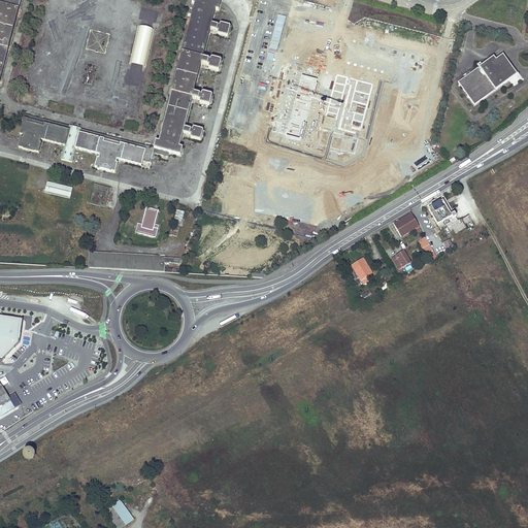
[(0,0),(0,80),(21,0),(0,0)]
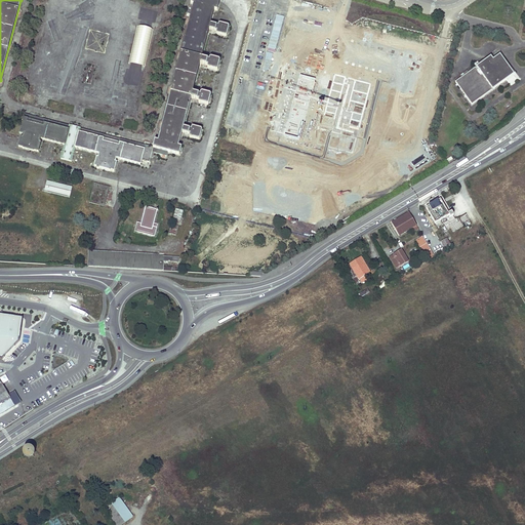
[(229,37),(231,29),(230,28),(221,26),(220,26),(219,28),(212,26),(215,11),(219,12),(221,4),(203,0),(193,0),(192,5),(196,6),(160,143),(157,143),(155,150),(182,157),(184,149),(180,149),(184,134),(192,136),(191,138),(192,139),(200,142),(201,140),(203,132),(203,131),(195,129),(193,130),(193,131),(185,129),(193,99),(201,102),(200,104),(201,105),(209,107),(210,107),(212,97),(212,96),(203,94),(202,95),(202,97),(194,95),(202,66),(209,68),(209,69),(210,70),(218,73),(219,72),(221,64),(220,63),(212,59),(211,61),(211,63),(203,61),(211,31),(218,33),(218,35),(218,36),(228,38),(229,37)]
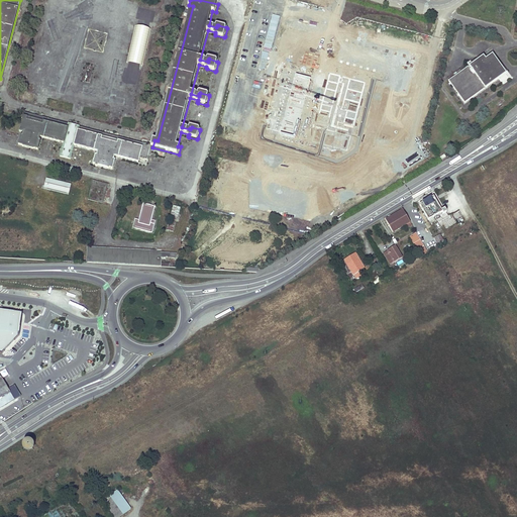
[(450,60),(458,25),(367,0),(251,0),(199,203),(338,222),(419,175),(440,88),(450,60)]
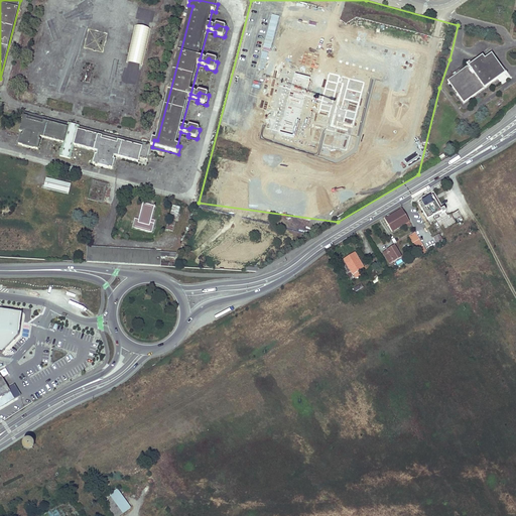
[(134,25),(126,63),(142,67),(150,28),(134,25)]
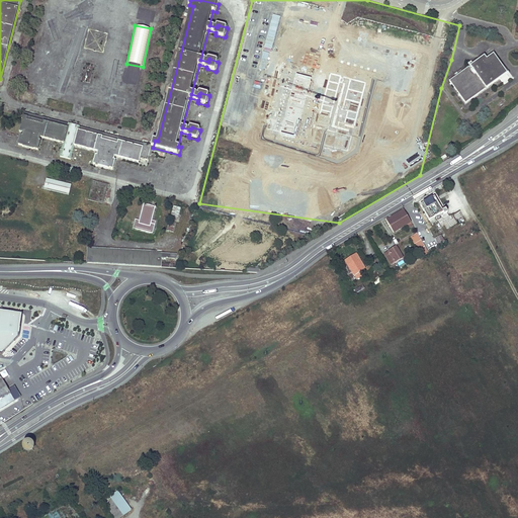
[(103,53),(107,33),(88,29),(84,48),(103,53)]
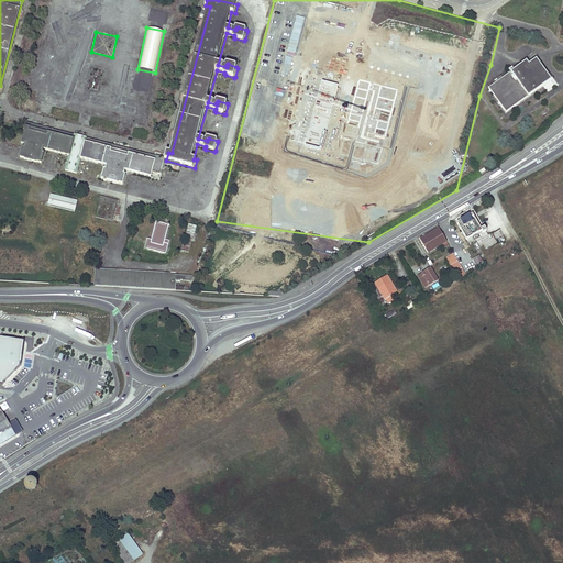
[(499,81),(488,88),(506,112),(543,86),(541,81),(548,77),(536,59),(528,65),(526,62),(515,69),(510,73),(503,78),(501,76),(497,78),(499,81)]
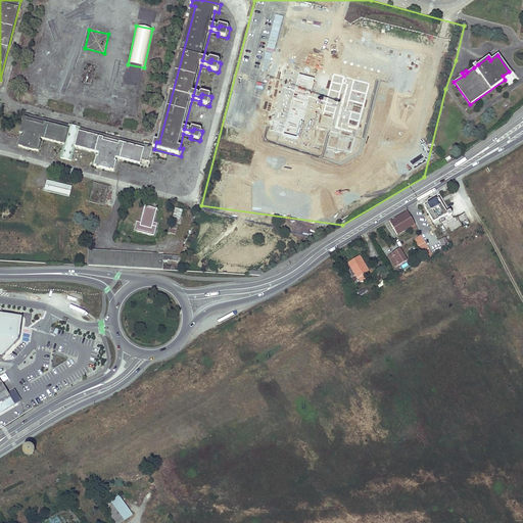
[(152,148),(24,112),(17,136),(21,137),(17,148),(39,154),(42,144),(39,143),(40,139),(65,146),(61,158),(72,161),(75,148),(97,154),(93,168),(113,173),(117,159),(140,167),(142,159),(148,161),(152,148)]
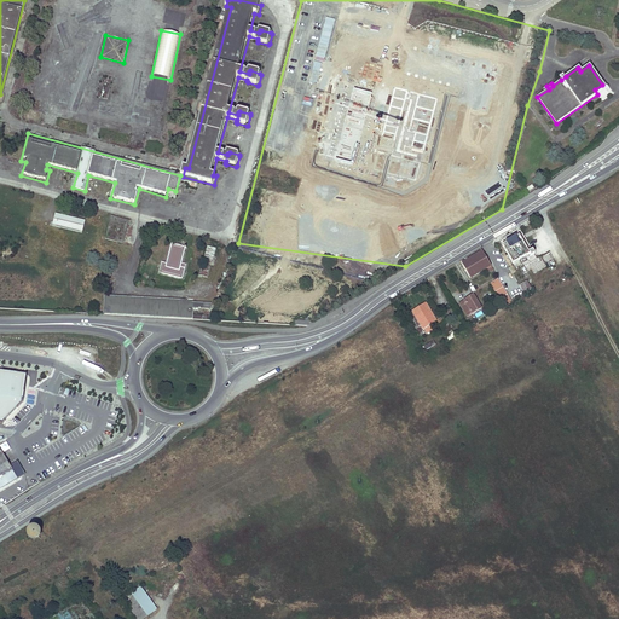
[(82,233),(86,219),(56,212),(52,226),(82,233)]
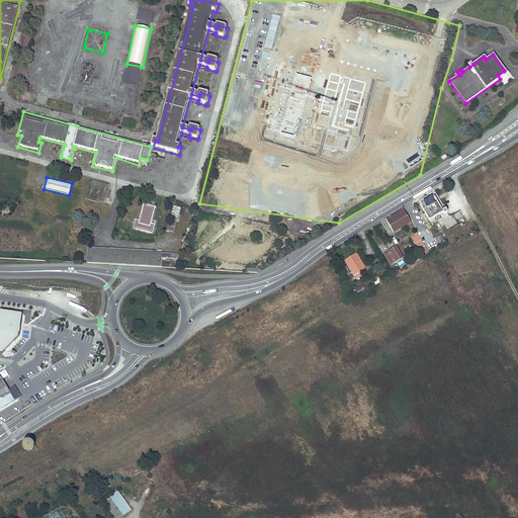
[(103,203),(108,184),(93,180),(88,199),(103,203)]
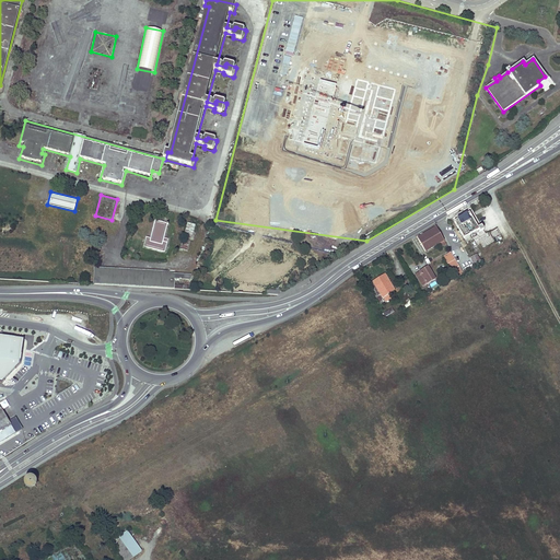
[(470,208),(452,219),(464,238),(479,231),(480,233),(485,231),(470,208)]
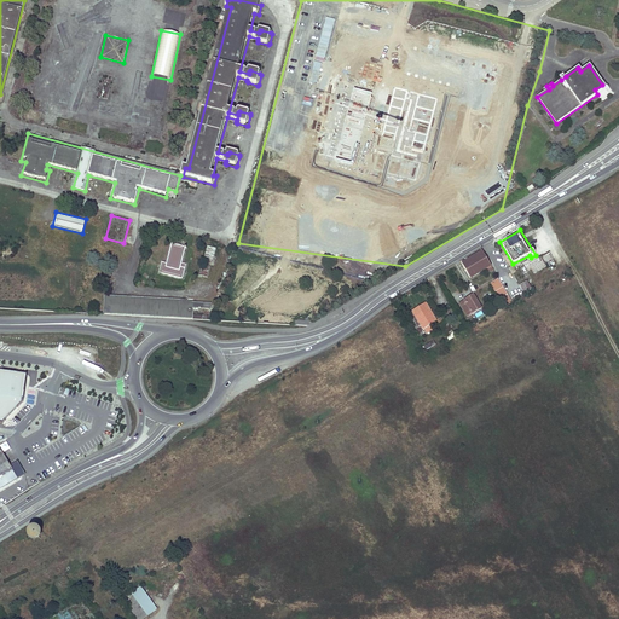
[(181,264),(185,248),(172,244),(167,264),(162,262),(160,273),(167,275),(168,273),(174,276),(175,277),(183,279),(186,265),(181,264)]
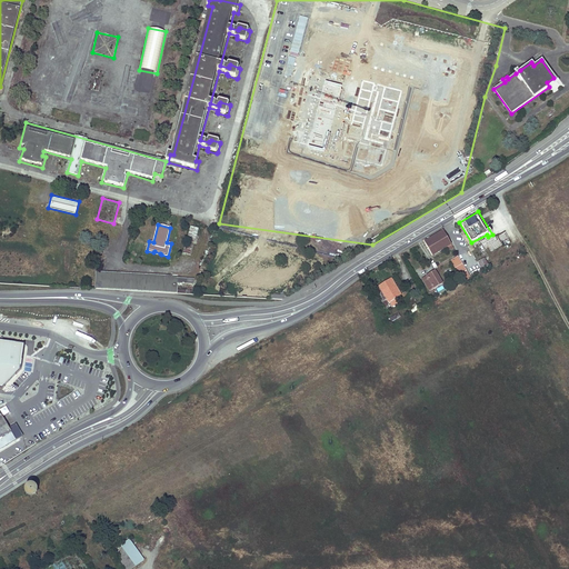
[(187,240),(196,242),(199,229),(190,227),(187,240)]
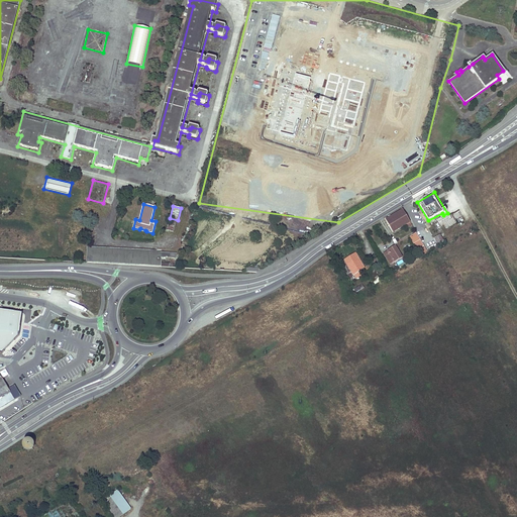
[(392,230),(409,220),(403,210),(386,220),(392,230)]
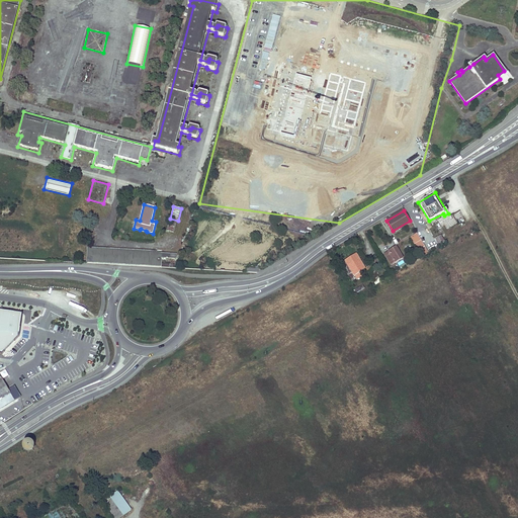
[(409,228),(413,226),(410,221),(393,231),(394,233),(407,226),(409,228)]
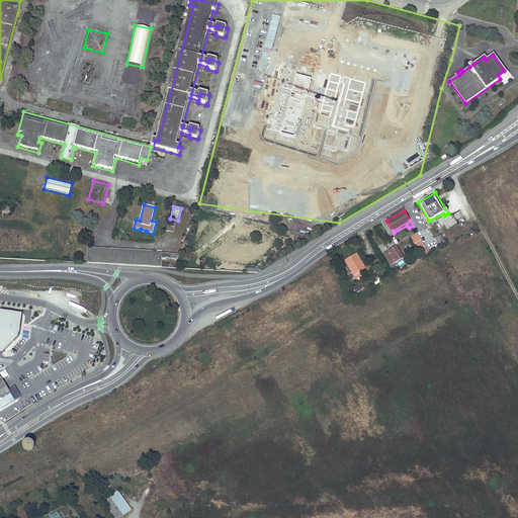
[(429,253),(417,233),(411,237),(422,257),(429,253)]
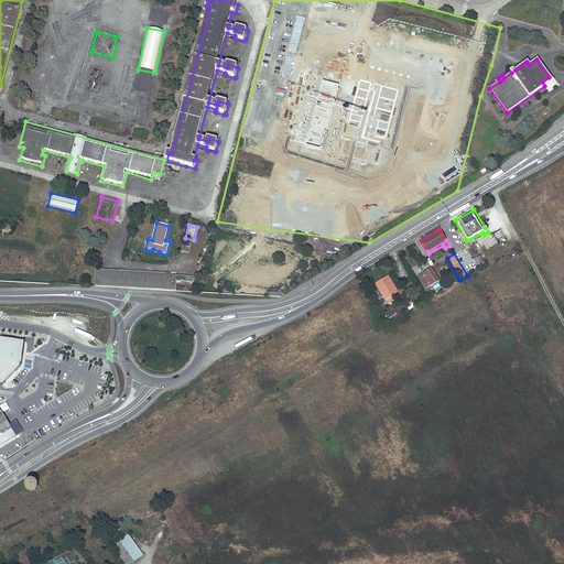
[(480,257),(474,260),(479,269),(485,264),(480,257)]
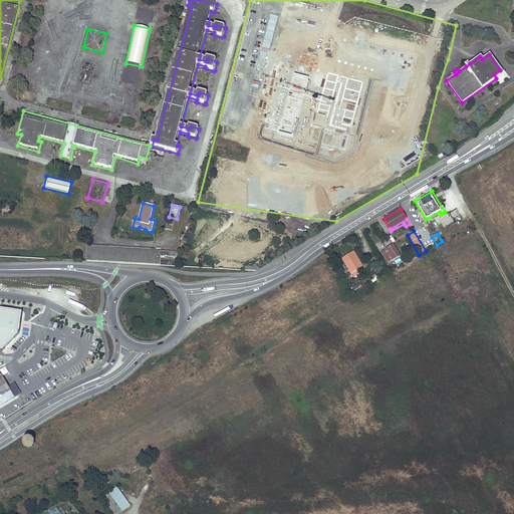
[(399,257),(393,245),(386,249),(387,252),(393,261),(399,257)]
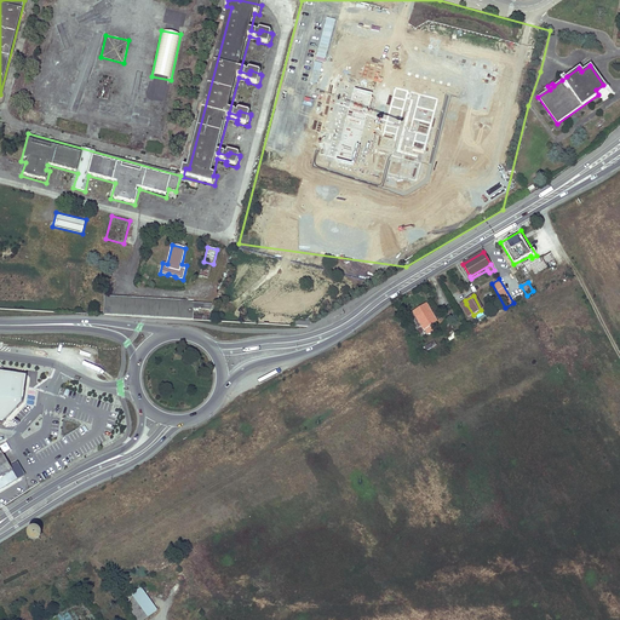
[(426,304),(408,315),(423,337),(432,331),(430,326),(436,322),(426,304)]
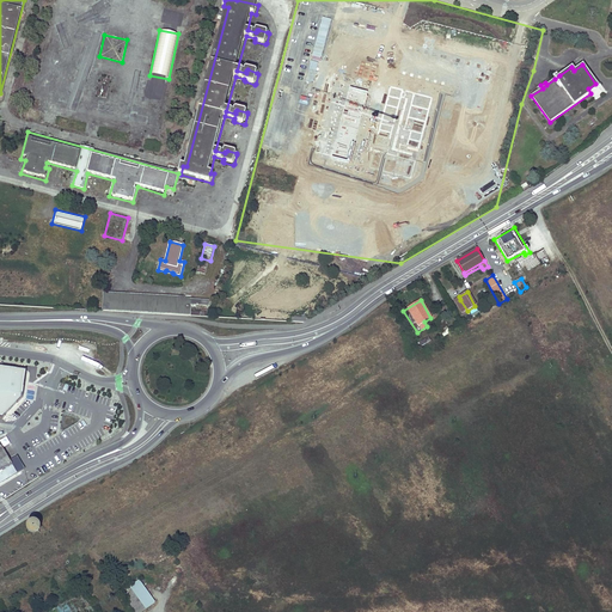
[(460,300),(456,303),(463,313),(467,311),(460,300)]
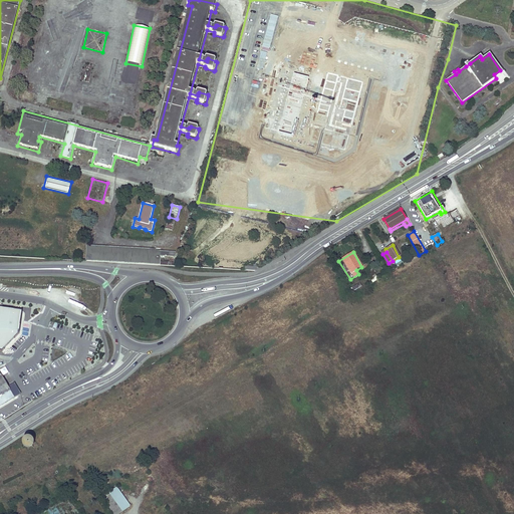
[(363,266),(366,273),(371,269),(368,263),(363,266)]
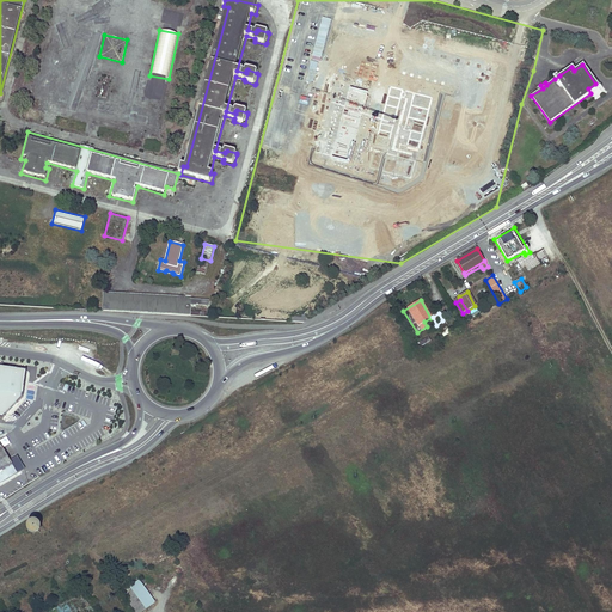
[(439,329),(444,336),(450,332),(445,325),(439,329)]
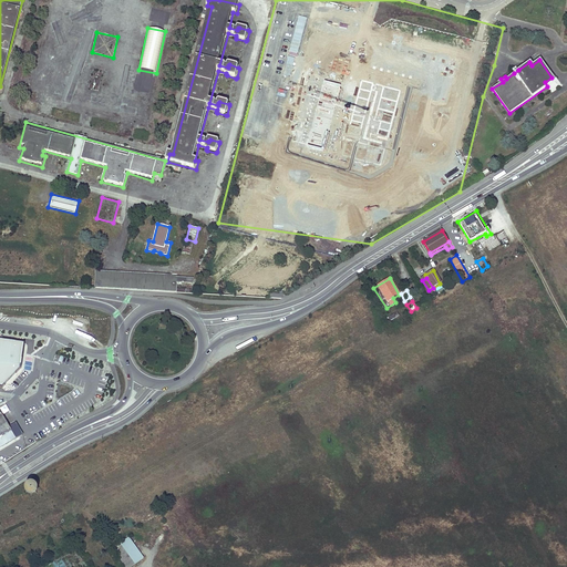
[(389,321),(400,316),(398,311),(387,318),(389,321)]
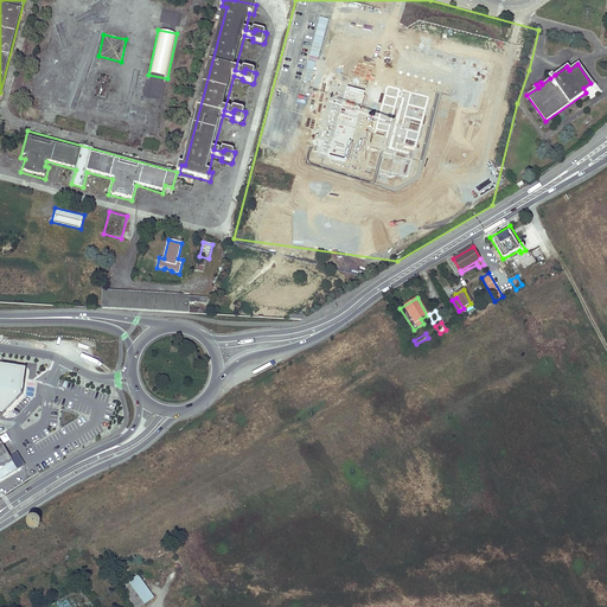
[(21,395),(23,381),(26,381),(27,371),(24,371),(25,369),(0,364),(0,414),(1,415),(21,395)]
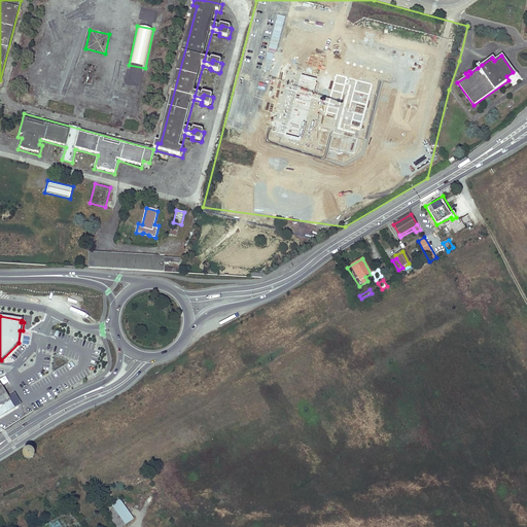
[(0,383),(0,416),(14,408),(1,386),(0,383)]
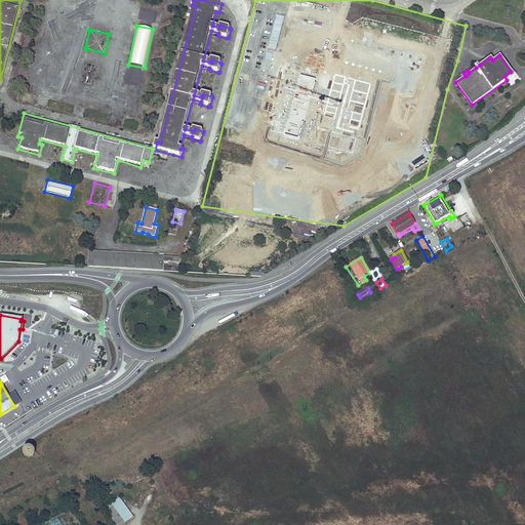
[(36,458),(31,449),(24,453),(29,462),(36,458)]
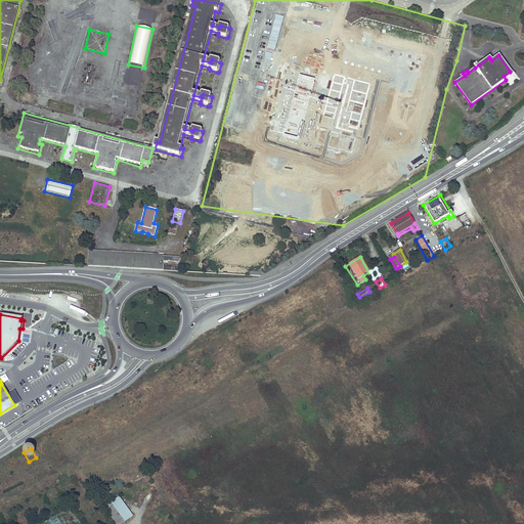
[(128,514),(117,497),(111,503),(123,518),(128,514)]
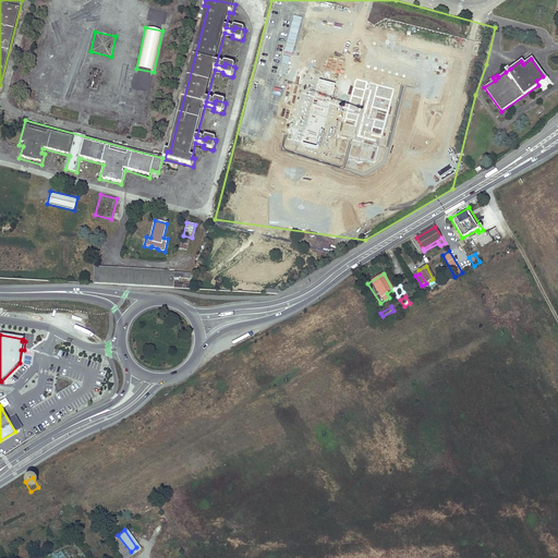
[(131,552),(118,535),(111,540),(123,557),(129,557),(133,555),(131,552)]
